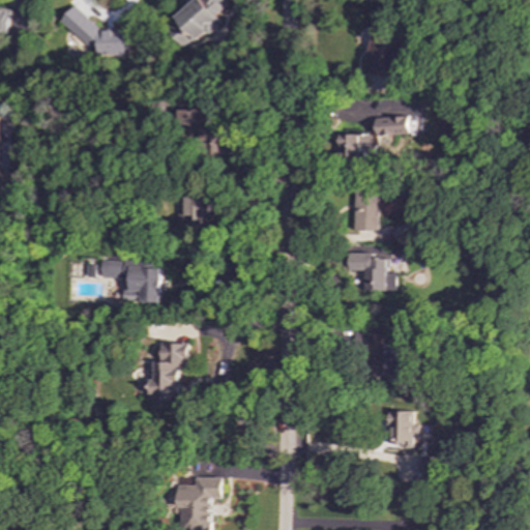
[(222,0),(186,0),(177,31),(178,32),(176,39),(193,45),(197,32),(210,37),(222,0)]
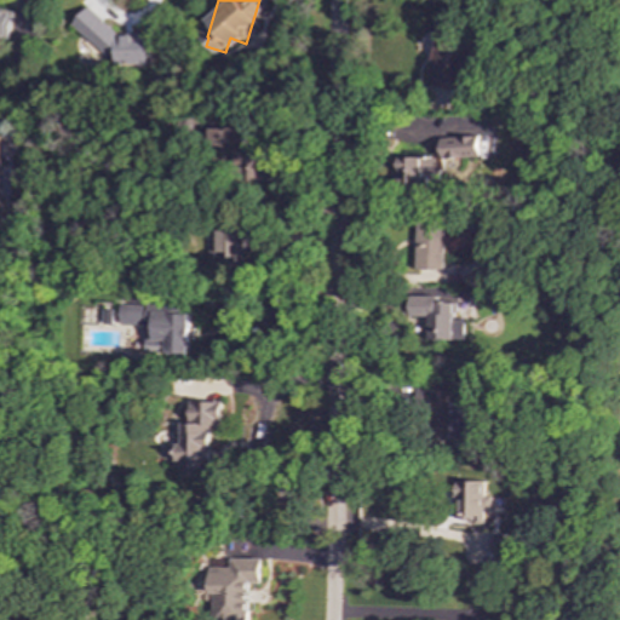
[(145,34),(115,35),(85,6),(68,24),(110,64),(145,63),(145,34)]
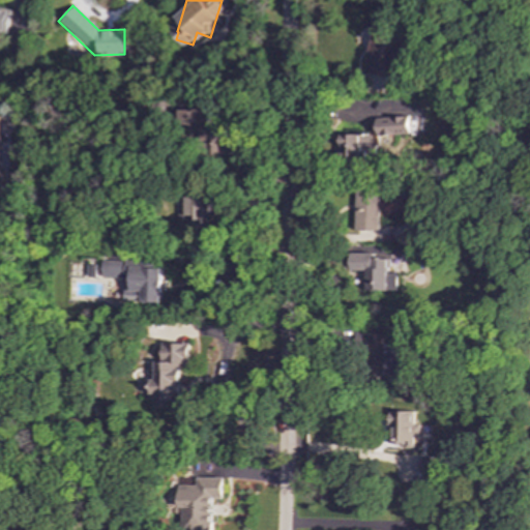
[(9,11),(0,9),(0,31),(5,32),(9,11)]
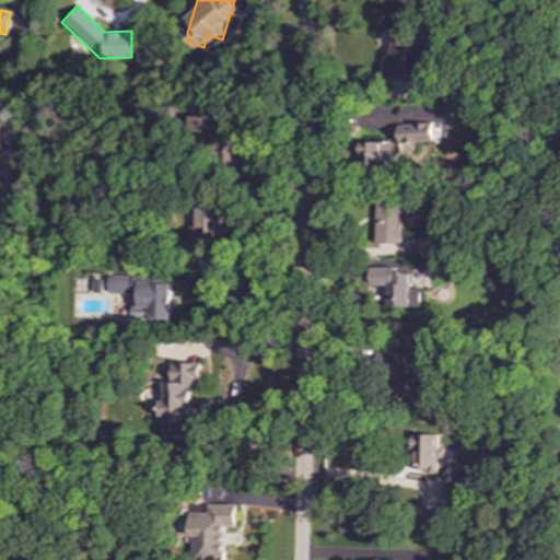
[(385,77),(415,82),(423,31),(411,28),(415,13),(396,11),(385,77)]
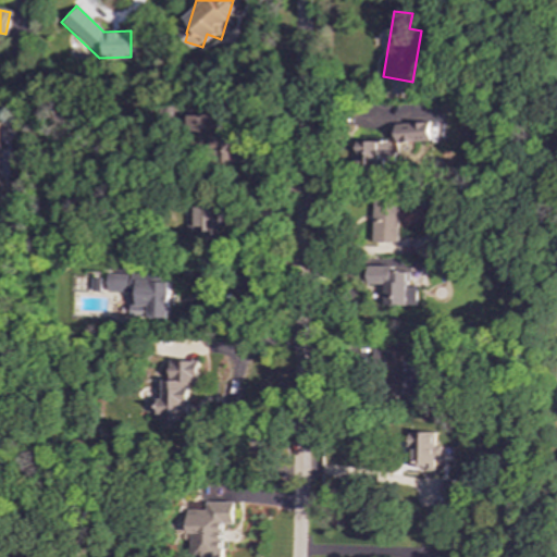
[(430,141),(430,123),(394,124),(395,143),(430,141)]
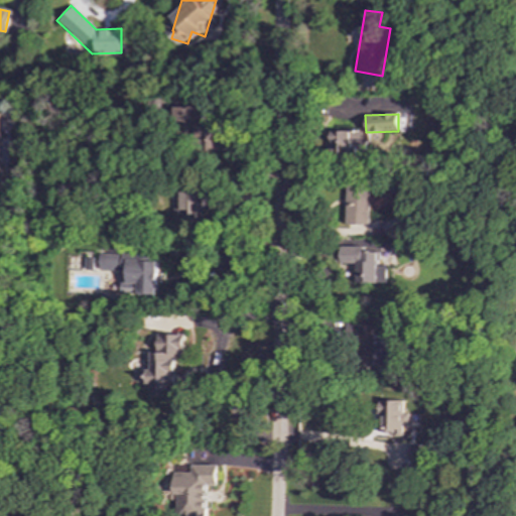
[(222,150),(223,121),(196,121),(195,150),(222,150)]
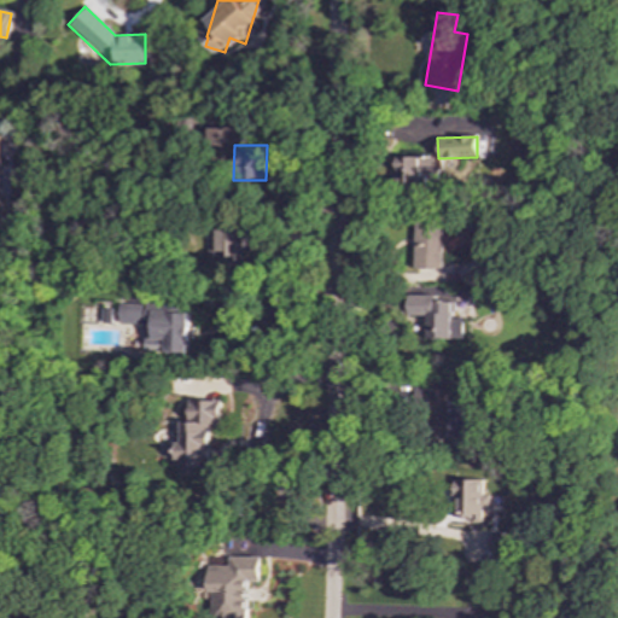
[(437,157),(392,156),(391,184),(436,185),(437,157)]
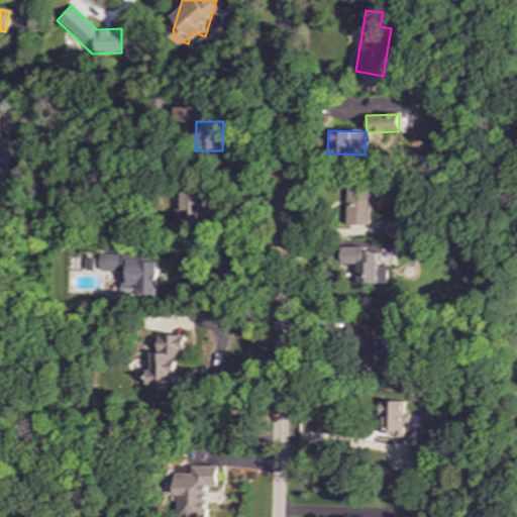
[(345,224),(369,225),(371,184),(346,183),(345,224)]
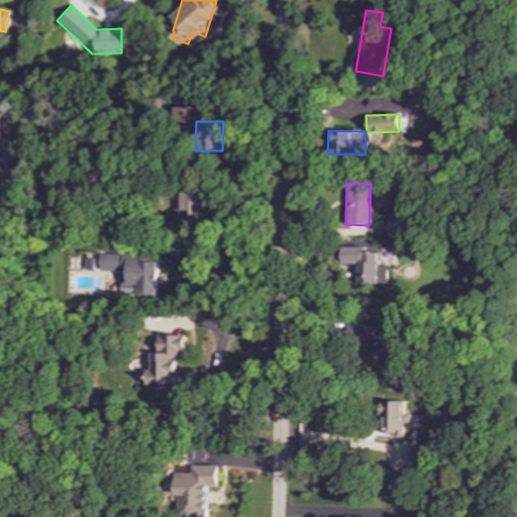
[(200,192),(172,193),(173,221),(201,220),(200,192)]
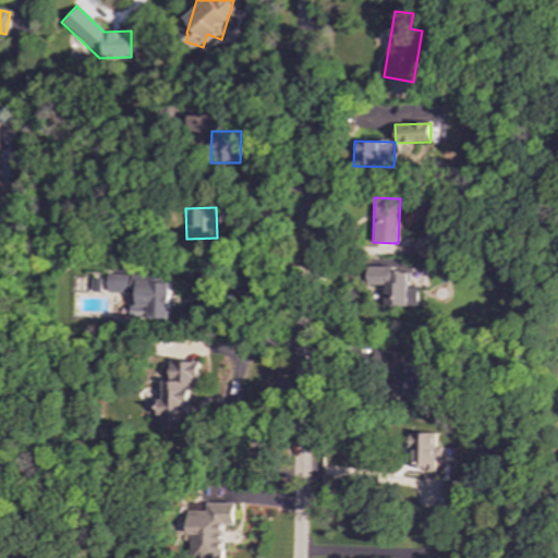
[(384,284),(384,307),(417,306),(416,287),(409,287),(409,273),(391,273),(391,266),(367,266),(367,286),(384,284)]
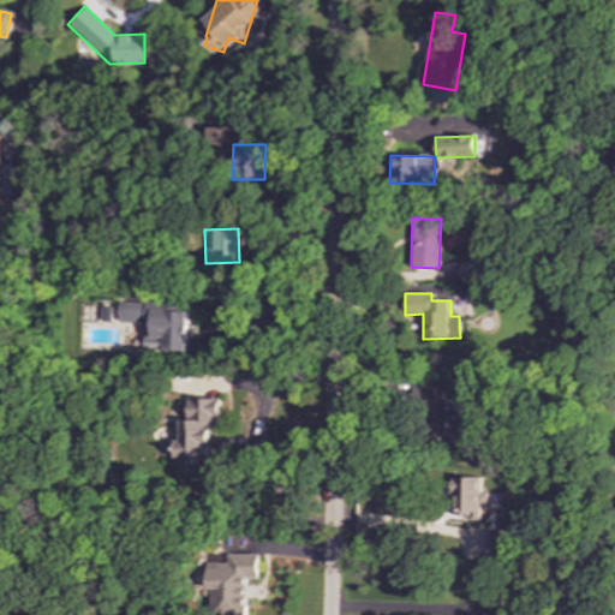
[(119,302),(118,322),(150,323),(149,338),(163,339),(163,351),(185,351),(185,338),(191,338),(191,326),(186,326),(186,311),(149,310),(149,303),(119,302)]
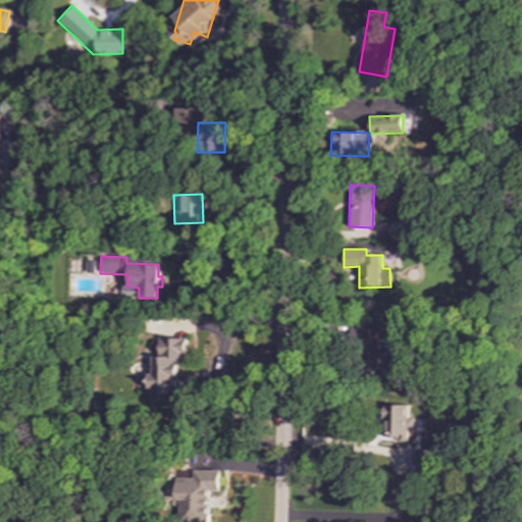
[(396,370),(397,338),(378,338),(378,327),(349,326),(348,347),(359,348),(359,362),(377,362),(377,369),(396,370)]
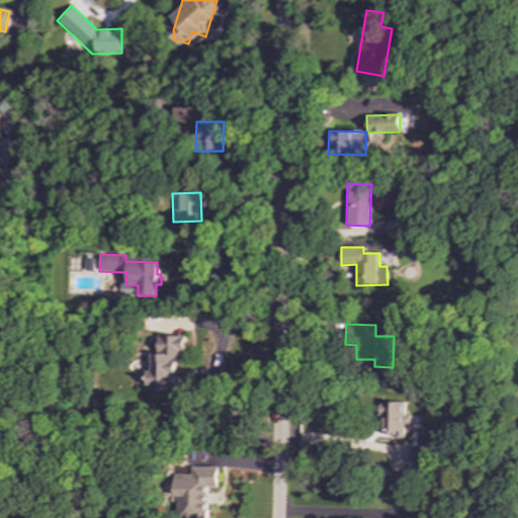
[(184,336),(158,335),(157,354),(148,353),(147,398),(164,399),(164,391),(184,391),(184,370),(175,370),(176,357),(184,357),(184,336)]
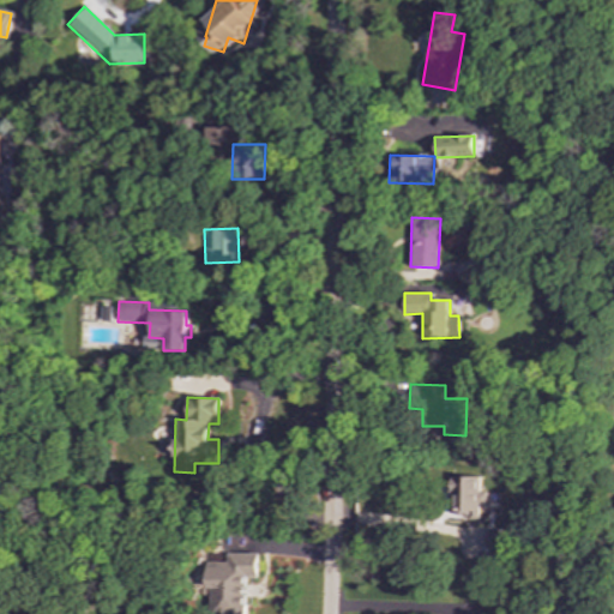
[(486,492),(479,492),(480,476),(452,476),(451,516),(479,517),(479,505),(486,505),(486,492)]
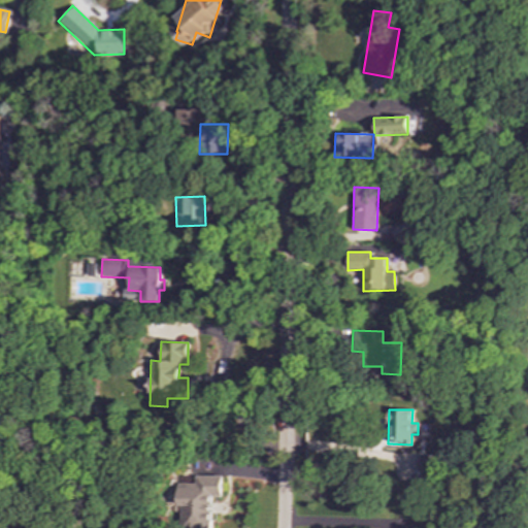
[(432,471),(433,455),(418,455),(418,471),(432,471)]
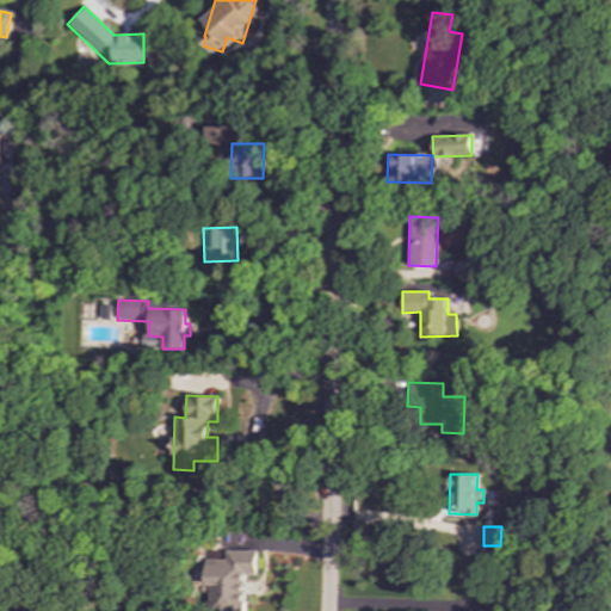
[(257,551),(226,550),(226,560),(207,560),(207,610),(224,610),(245,610),(246,575),(257,575),(257,551)]
